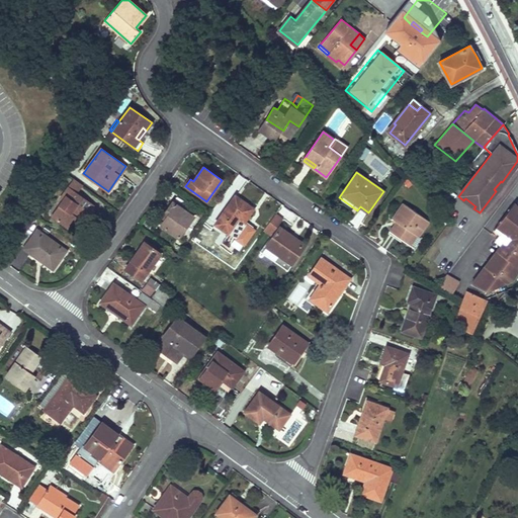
[(371,180),(369,181),(379,188),(380,186),(371,180)]
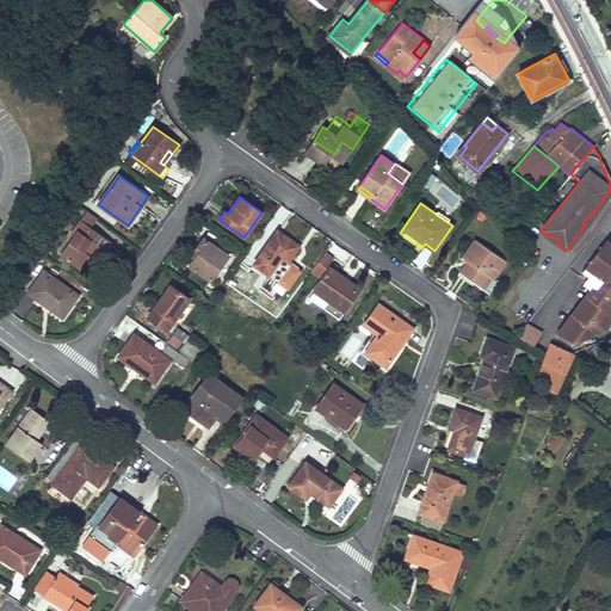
[(592,215),(591,214),(582,223),(585,226),(592,215)]
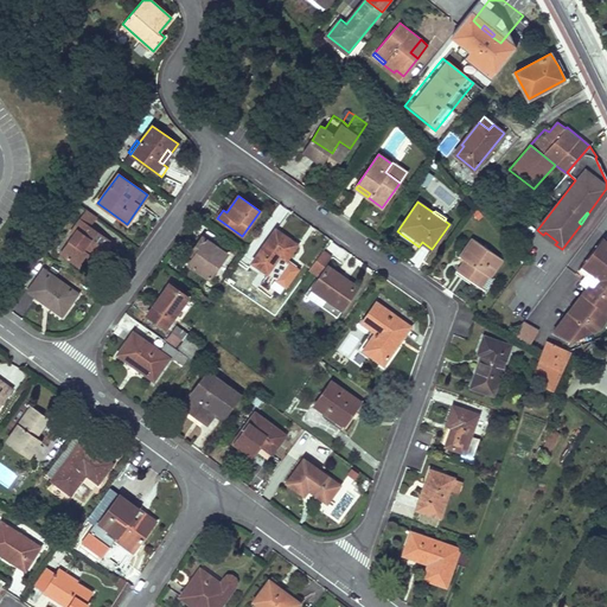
[(81,219),(71,232),(74,235),(61,254),(81,267),(89,254),(94,256),(101,247),(108,251),(114,243),(81,219)]
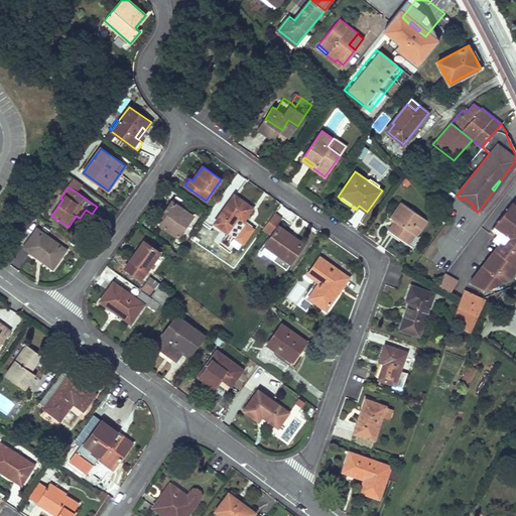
[(234,195),(215,223),(228,233),(236,222),(235,221),(237,218),(238,219),(243,222),(253,208),(234,195)]
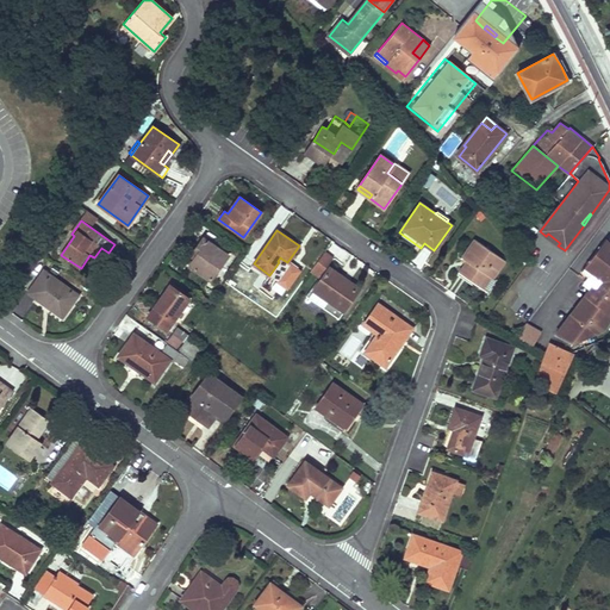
[(204,237),(191,255),(194,257),(190,265),(210,280),(228,255),(204,237)]
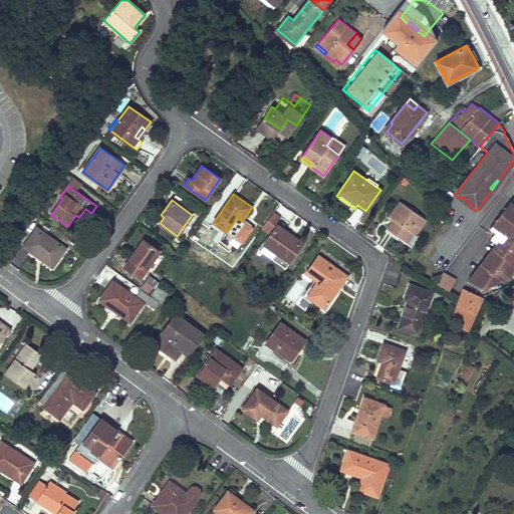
[(503,244),(501,242),(470,283),(481,288),(509,277),(513,267),(513,203),(510,201),(490,228),(496,233),(498,229),(508,237),(503,244)]
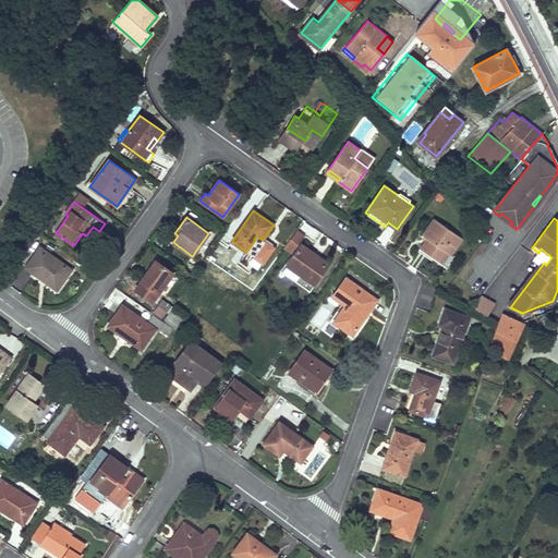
[(434,219),(423,235),(427,239),(420,249),(437,261),(445,251),(449,254),(450,254),(461,238),(434,219)]
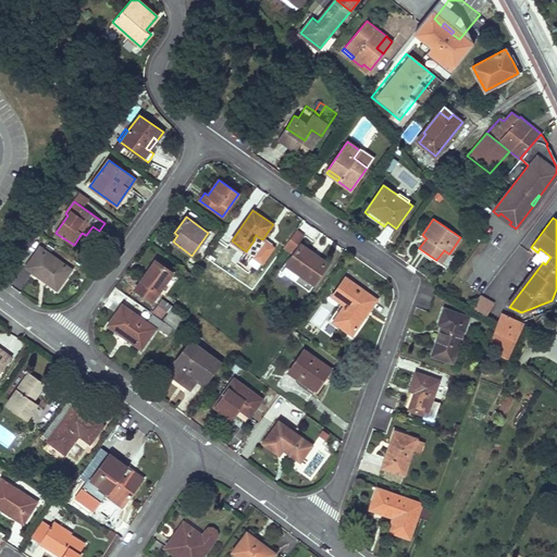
[(220,230),(209,222),(206,227),(215,235),(220,230)]
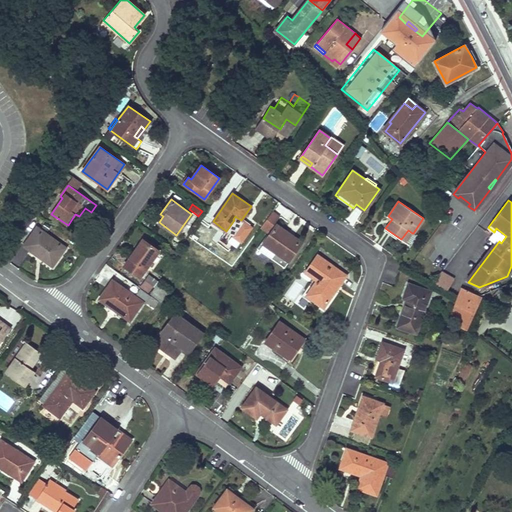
[(276,224),(259,249),(278,262),(281,257),(288,262),(302,242),(292,235),(291,237),(288,235),(289,233),(276,224)]
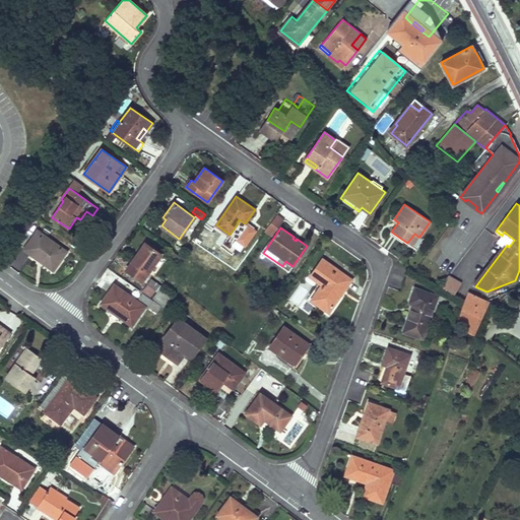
[(38,232),(24,249),(53,269),(66,252),(38,232)]
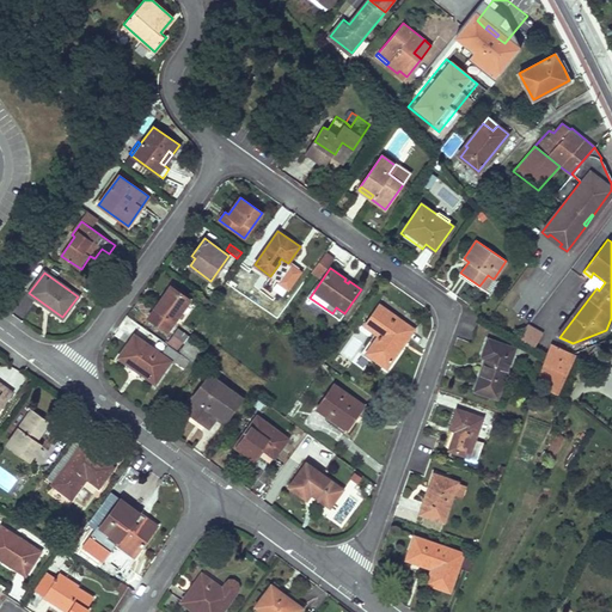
[(488,275),(479,286),(485,289),(493,279),(488,275)]
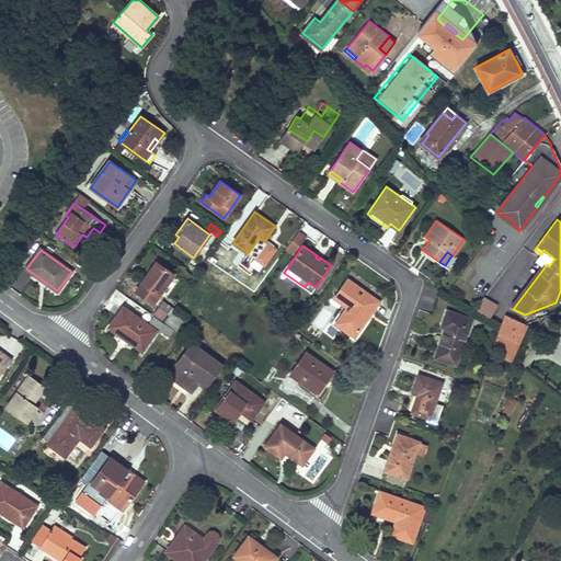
[(157,262),(150,272),(151,273),(148,277),(146,276),(136,292),(153,304),(173,274),(157,262)]
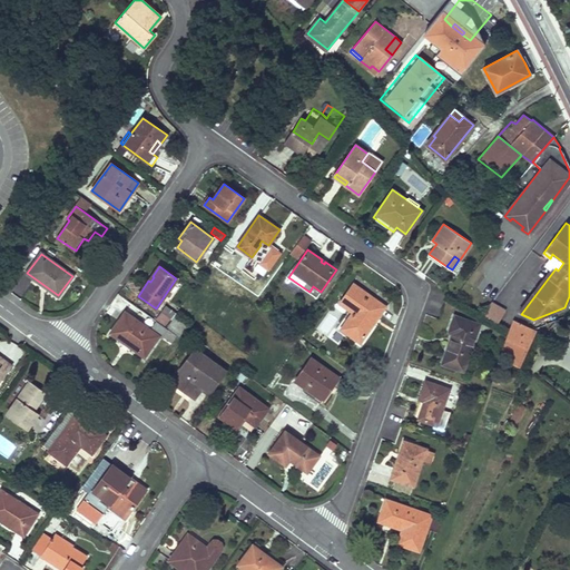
[(556,268),(553,266),(518,313),(521,314),(556,268)]
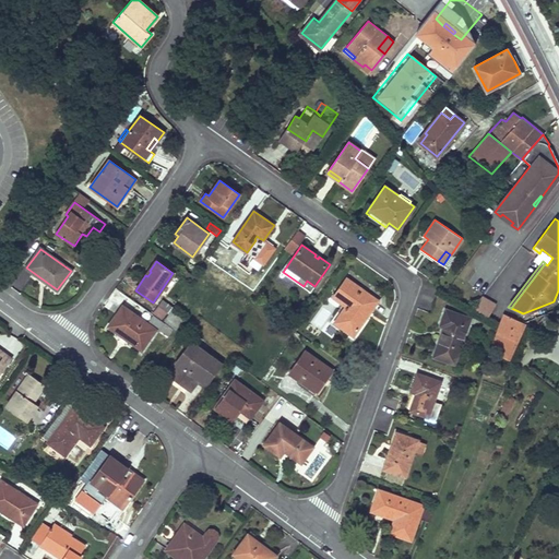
[(9,274),(3,282),(11,287),(16,281),(9,274)]
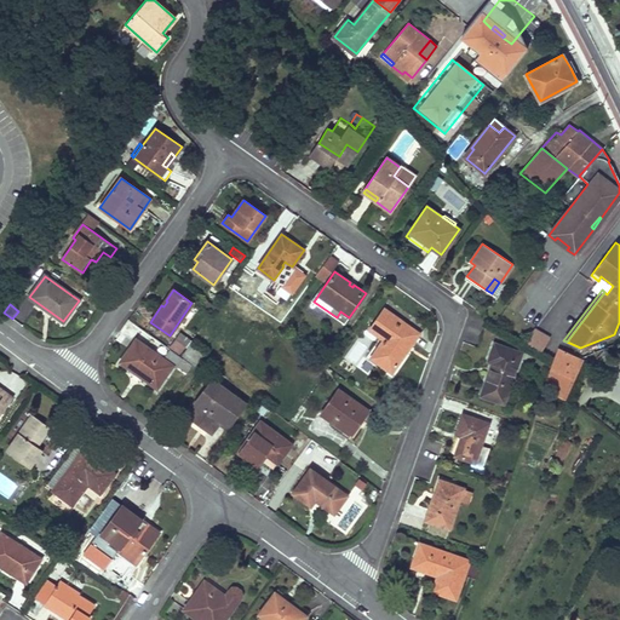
[(384,309),(369,329),(384,339),(377,349),(386,355),(380,363),(391,372),(405,352),(400,349),(405,343),(409,346),(419,333),(384,309)]
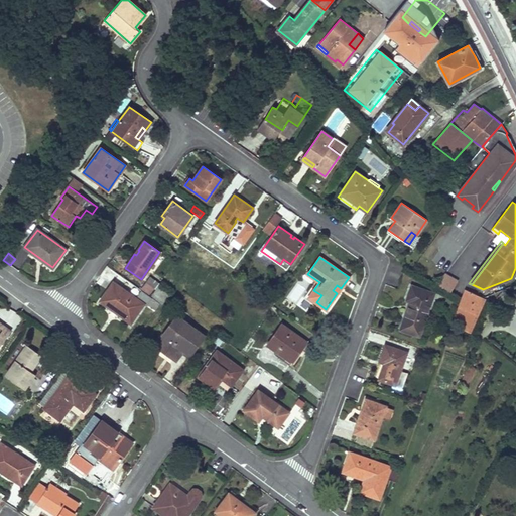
[(283,259),(280,264),(287,269),(290,264),(283,259)]
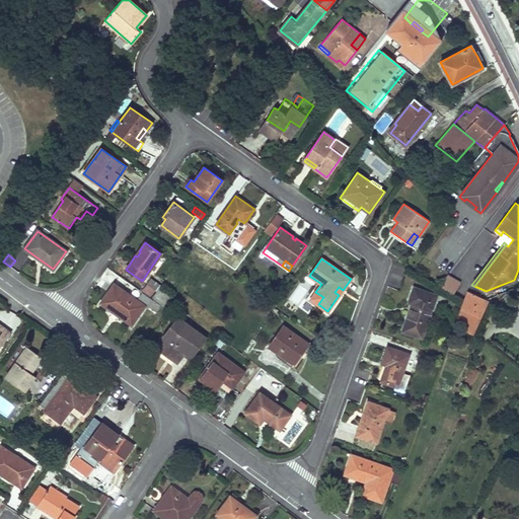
[(438,287),(452,296),(457,286),(459,283),(447,276),(438,287)]
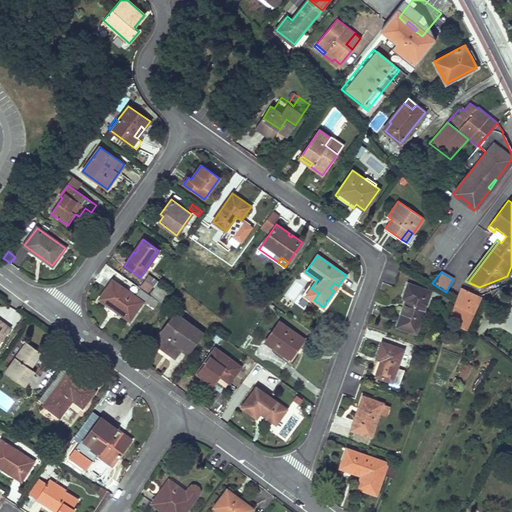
[(149,274),(145,279),(153,285),(157,280),(149,274)]
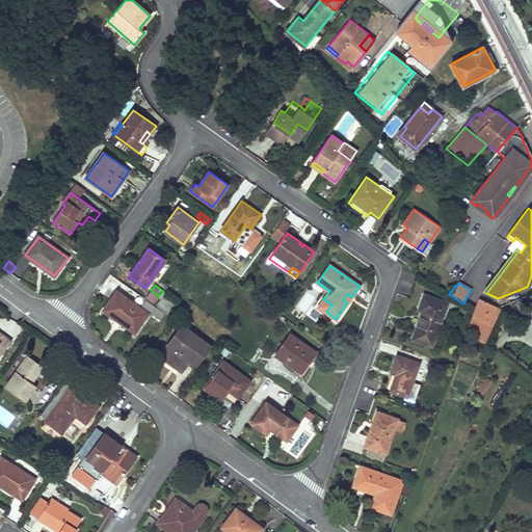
[(151,290),(145,297),(154,303),(159,296),(151,290)]
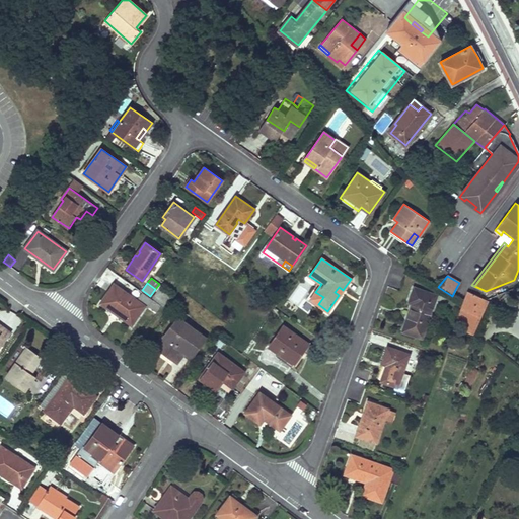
[(137,300),(114,284),(100,303),(115,312),(116,310),(118,312),(117,314),(131,324),(144,306),(147,308),(148,306),(153,300),(150,298),(142,292),(137,300)]
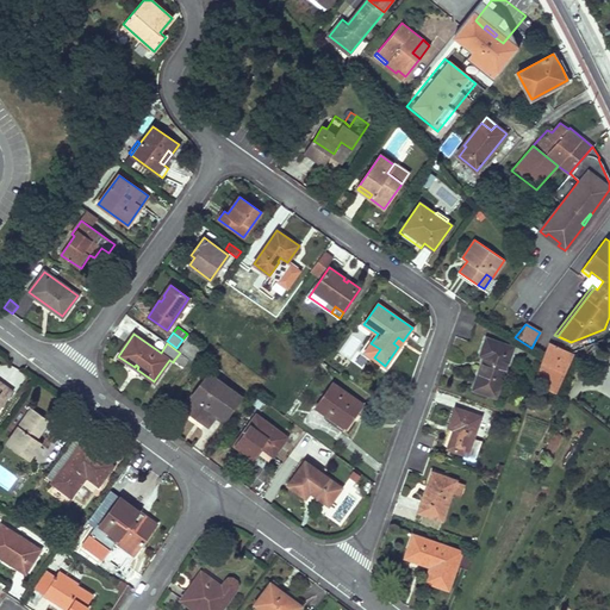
[(515,348),(485,337),(479,354),(483,355),(471,388),(498,398),(515,348)]
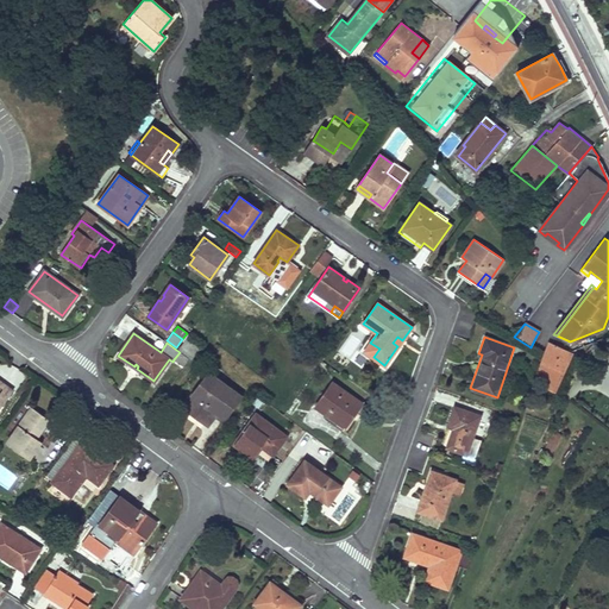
[(192,356),(198,347),(188,339),(181,349),(192,356)]
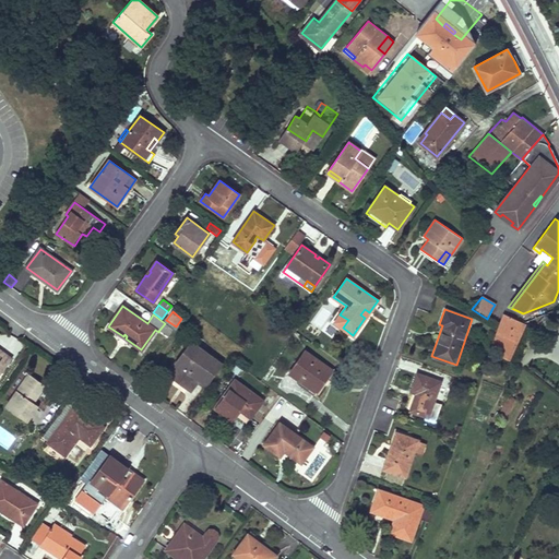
[(523,323),(503,313),(499,326),(489,352),(497,355),(507,359),(523,323)]
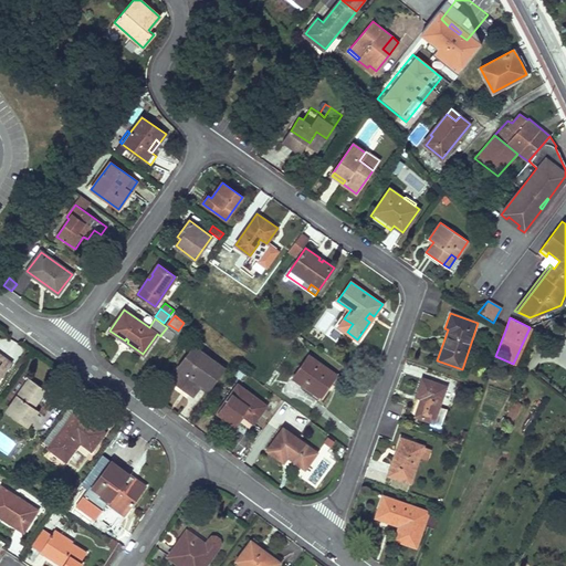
[(344,318),(338,326),(347,332),(353,324),(344,318)]
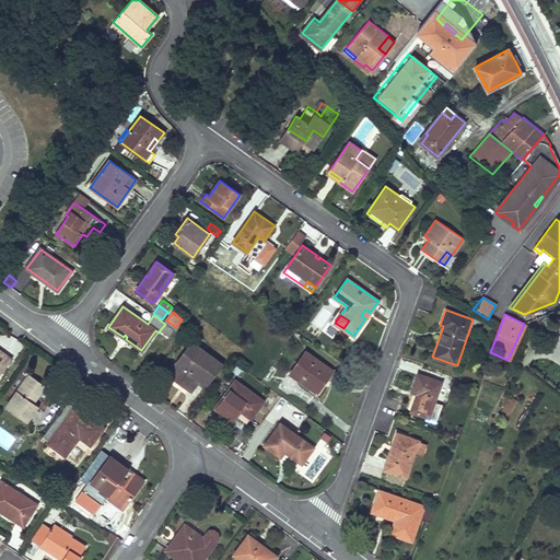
[(173,329),(165,324),(160,330),(168,336),(173,329)]
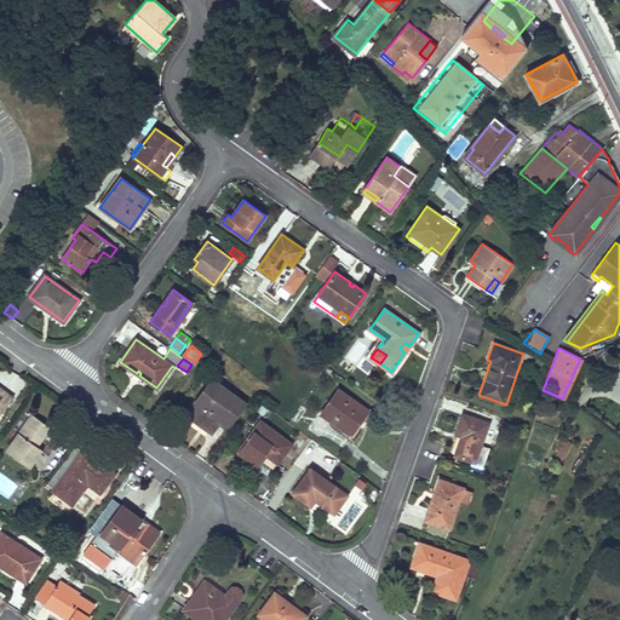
[(227,428),(245,403),(212,380),(187,414),(211,432),(219,422),(227,428)]
